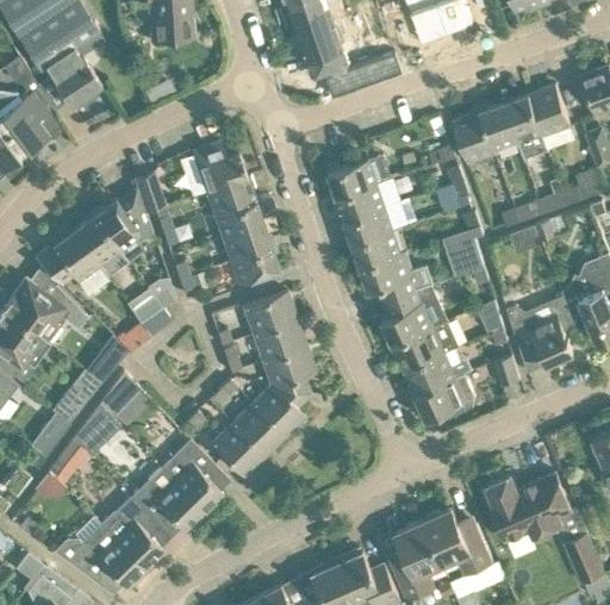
[(0,0),(0,10),(18,37),(39,70),(45,67),(51,76),(50,78),(69,107),(101,86),(82,56),(80,57),(74,48),(99,31),(79,0),(0,0)]
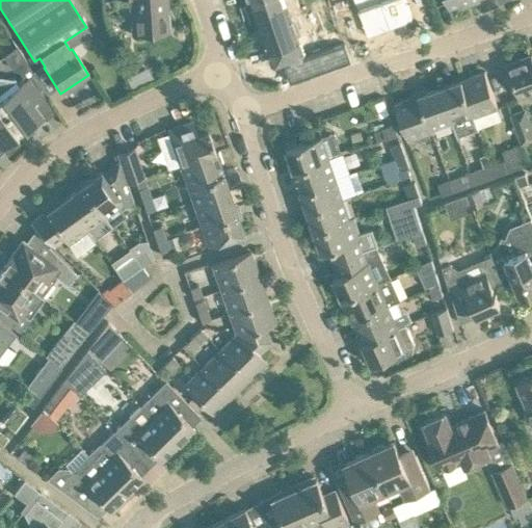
[(134,0),(137,35),(168,33),(166,6),(162,6),(161,0),(134,0)]
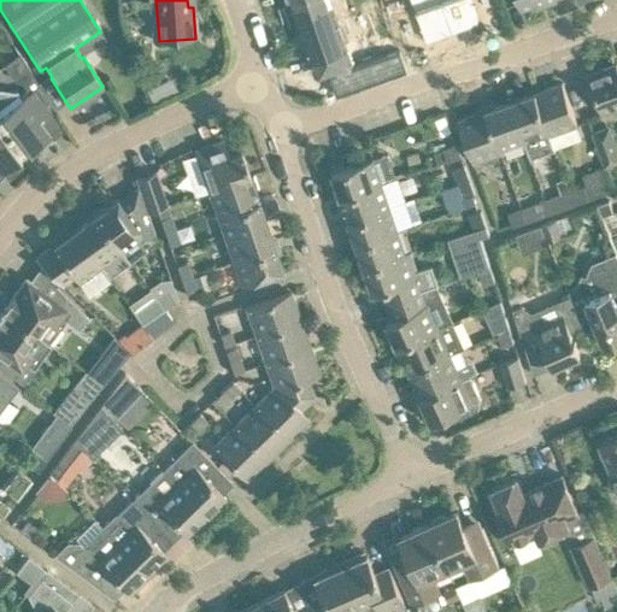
[(288,0),(316,77),(333,71),(335,76),(330,78),(338,99),(407,74),(401,53),(354,70),(353,65),(345,42),(329,0),(288,0)]
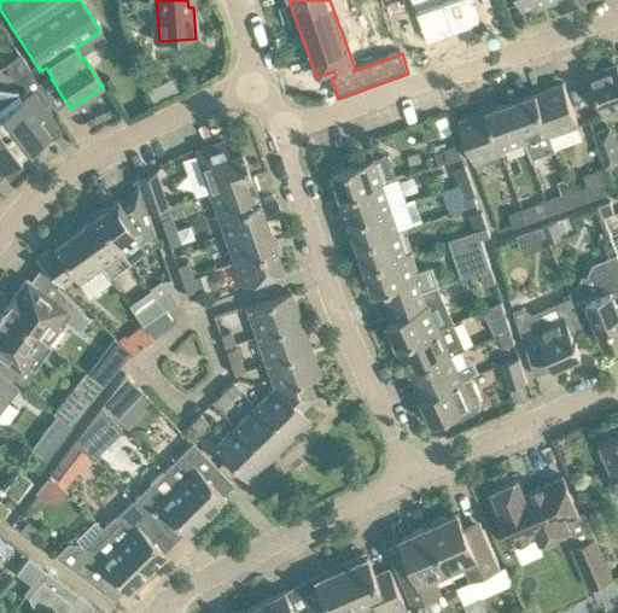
[(455,36),(441,0),(418,0),(423,12),(418,15),(429,45),(455,36)]
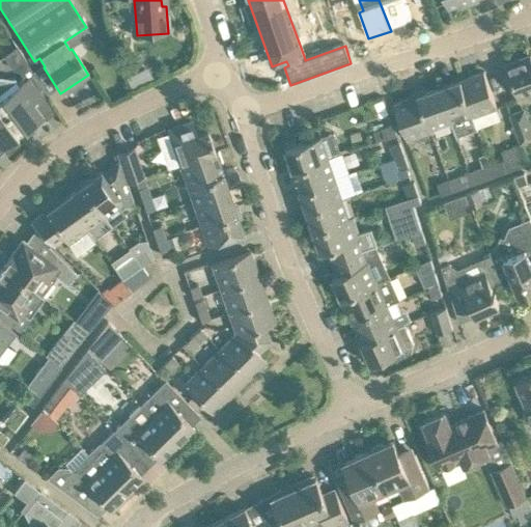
[(379,0),(391,31),(413,23),(403,0),(379,0)]
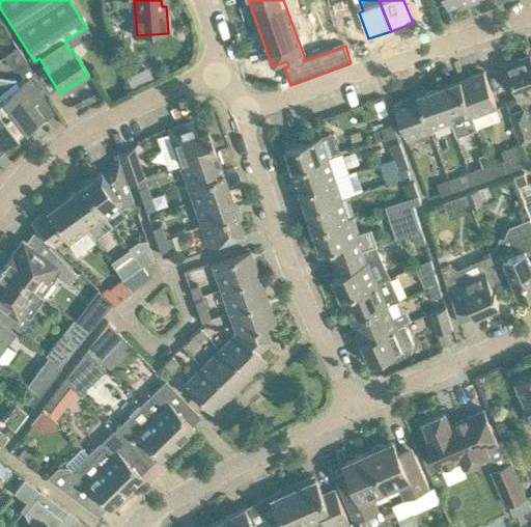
[(470,2),(469,0),(445,0),(448,10),(470,2)]
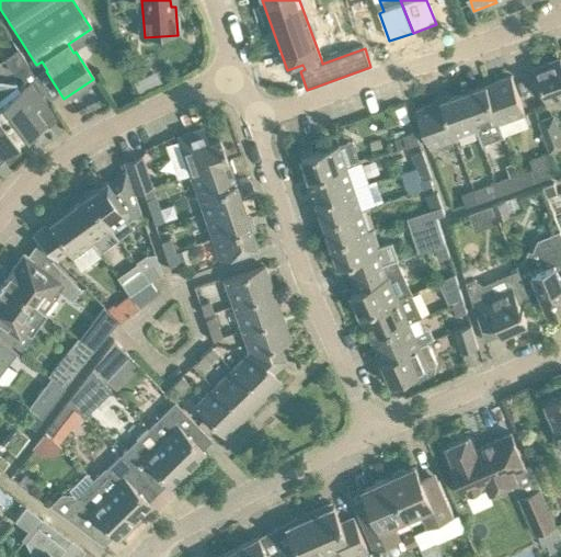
[(343,10),(329,14),(338,40),(351,35),(343,10)]
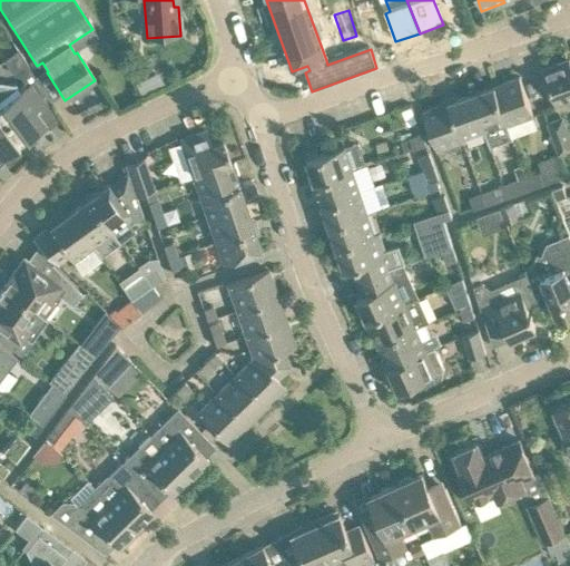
[(569,64),(569,62),(542,71),(557,109),(569,105),(569,64)]
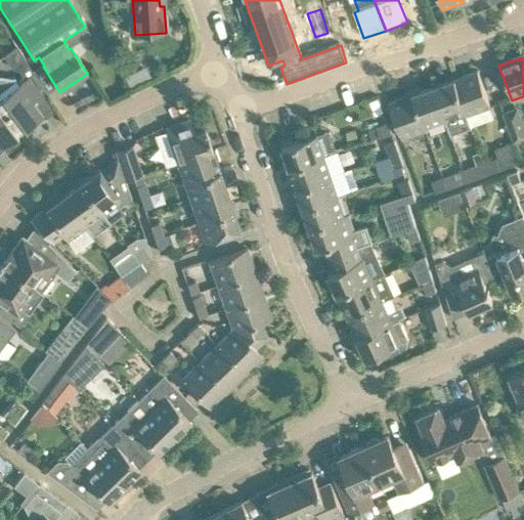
[(0,78),(0,104),(18,131),(23,128),(25,130),(42,118),(32,104),(42,97),(45,94),(32,74),(28,68),(18,74),(24,82),(18,86),(14,80),(0,78)]
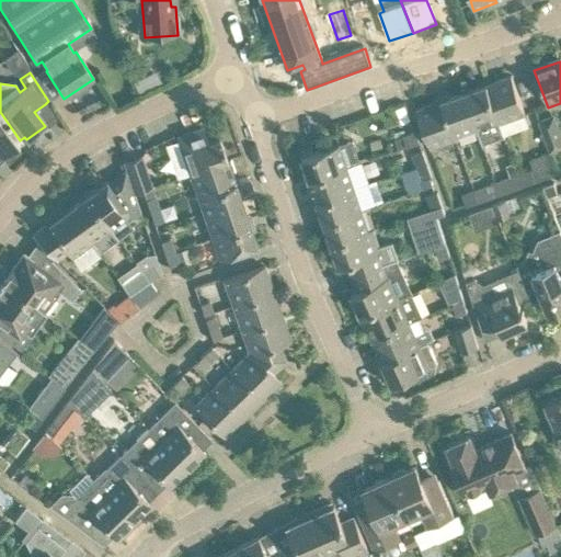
[(512,79),(487,88),(500,126),(525,117),(512,79)]
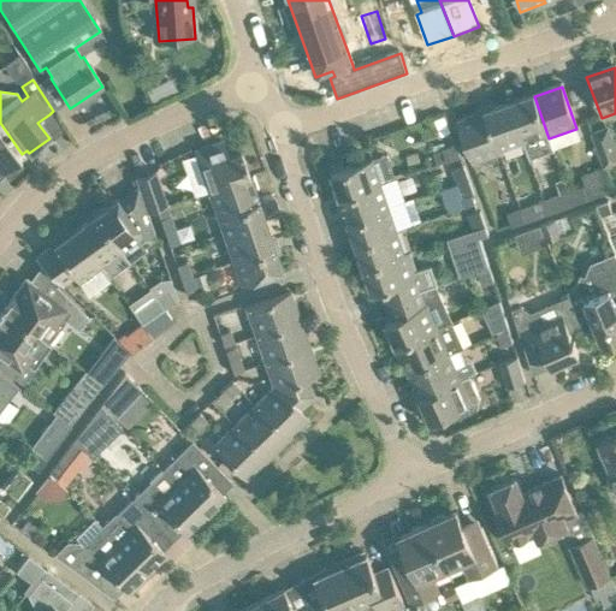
[(534,96),(509,105),(523,143),(529,161),(555,153),(549,138),(534,96)]
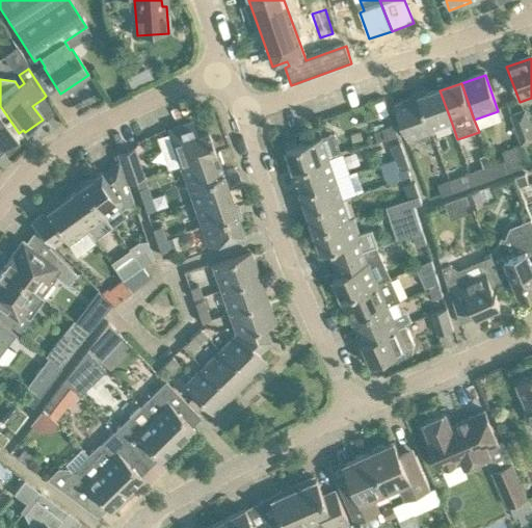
[(440,90),(419,99),(432,134),(431,131),(452,124),(440,90)]
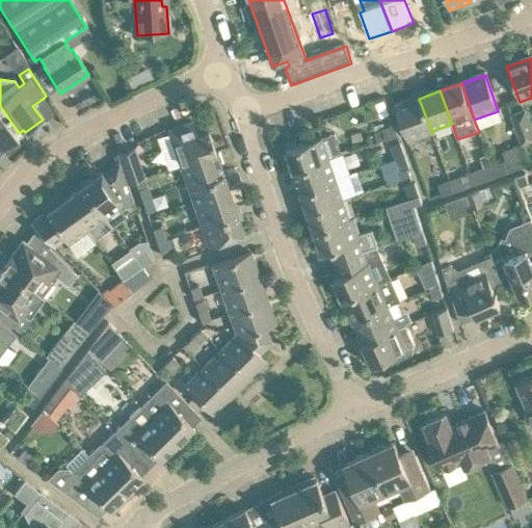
[(432,134),(419,99),(395,107),(408,143),(432,134)]
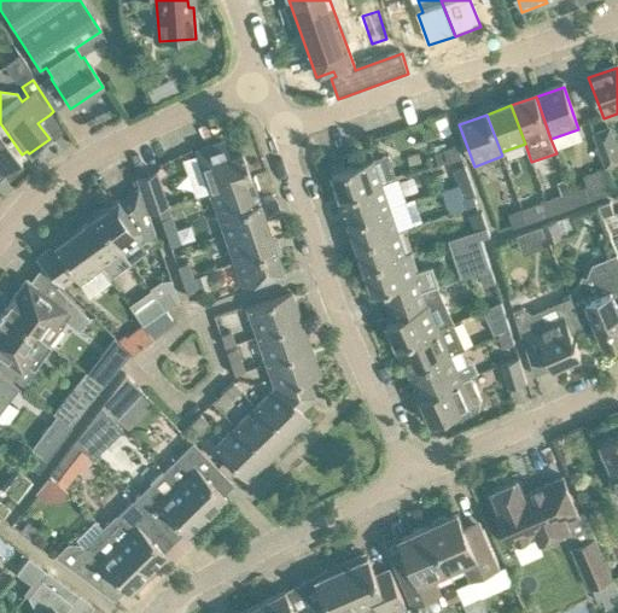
[(0,175),(21,161),(18,157),(22,155),(0,123),(0,175)]
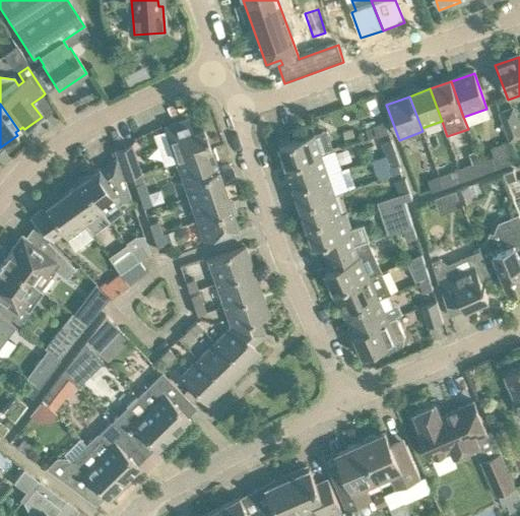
[(501,115),(511,143),(519,139),(519,127),(514,110),(501,115)]
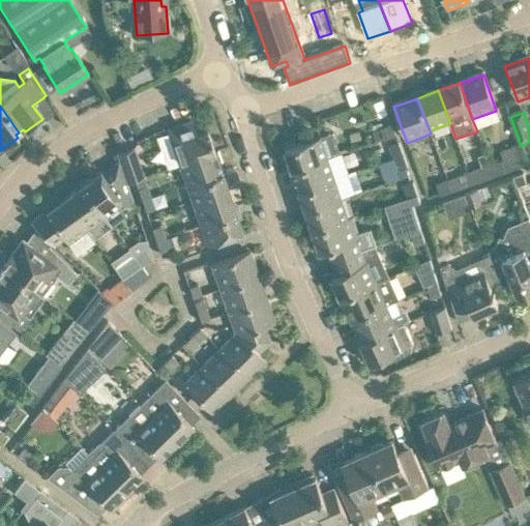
[(167,133),(179,167),(214,155),(205,128),(203,129),(205,129),(206,134),(197,137),(196,133),(197,133),(196,132),(194,133),(192,124),(167,133)]
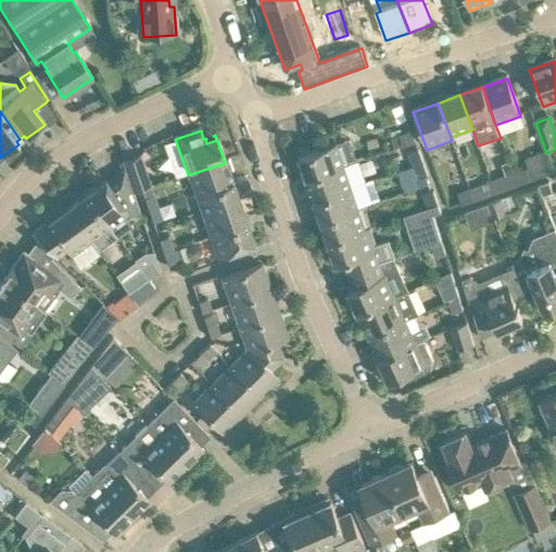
[(400,139),(403,148),(415,143),(412,135),(400,139)]
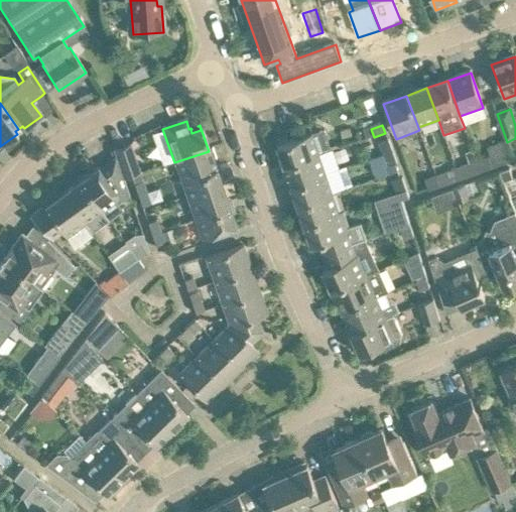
[(276,141),(285,167),(319,156),(312,135),(288,143),(286,138),(284,139),(285,140),(286,140),(287,143),(279,146),(278,142),(279,142),(278,141),(276,141)]
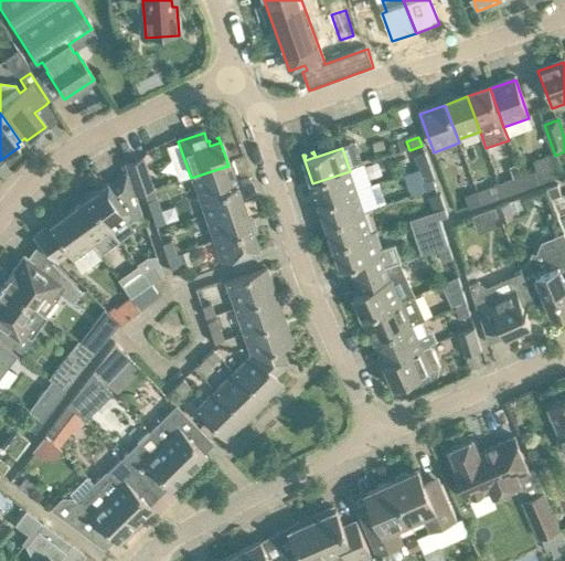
[(415,159),(419,171),(428,168),(425,156),(415,159)]
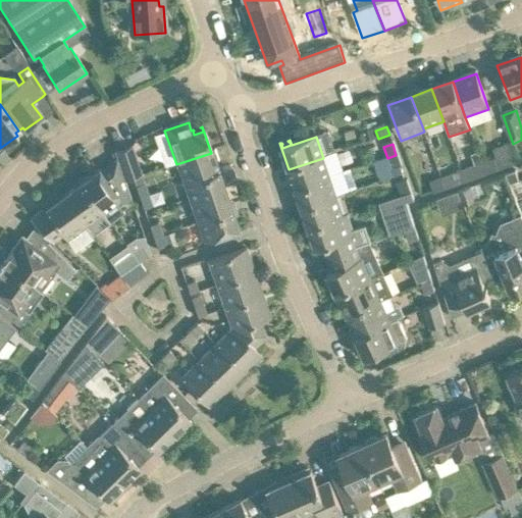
[(114,154),(116,160),(124,183),(133,179),(133,180),(142,177),(139,167),(132,148),(114,154)]
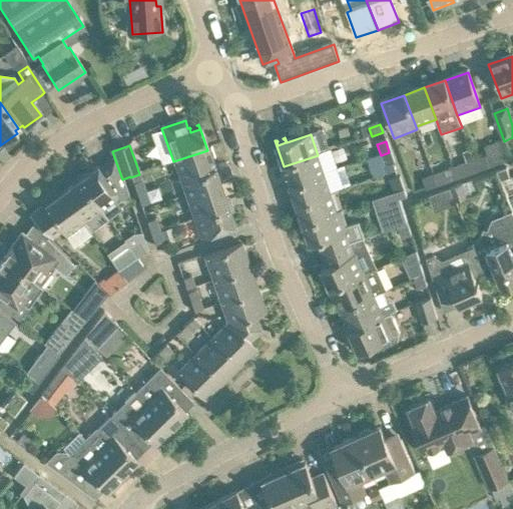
[(485,157),(473,162),(477,172),(510,160),(507,149),(485,157)]
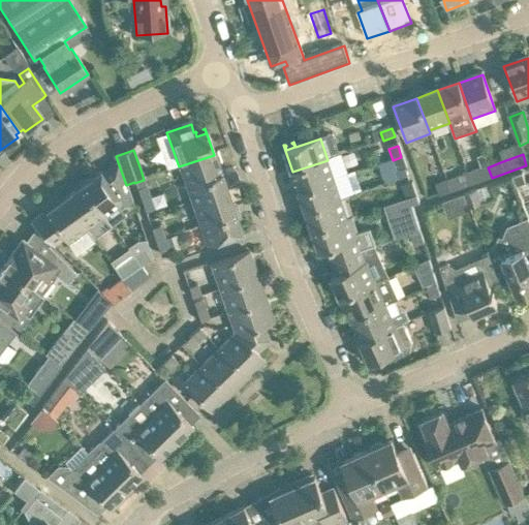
[(179,166),(186,186),(221,174),(214,155),(179,166)]
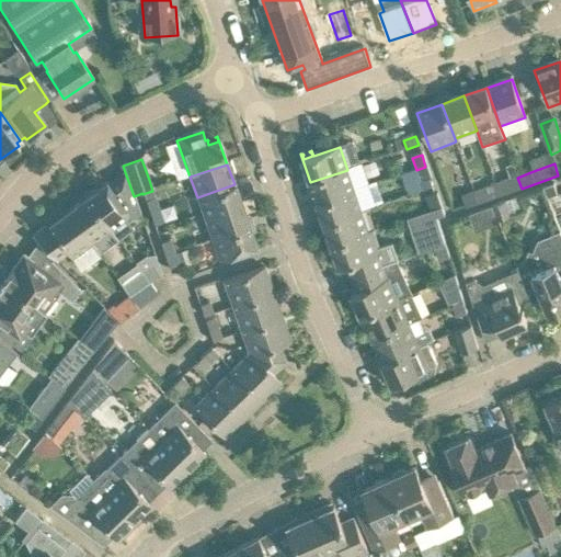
[(511,180),(495,185),(500,196),(522,189),(517,178),(513,166),(506,169),(511,180)]
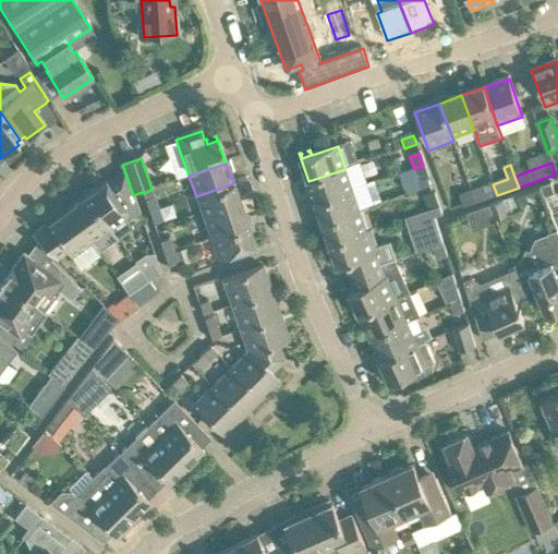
[(423,166),(414,169),(419,181),(427,179),(423,166)]
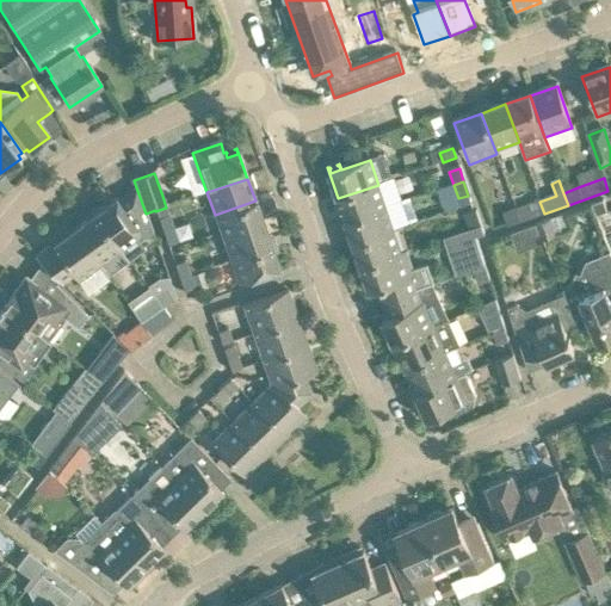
[(386,206),(378,185),(338,198),(345,221),(386,206)]
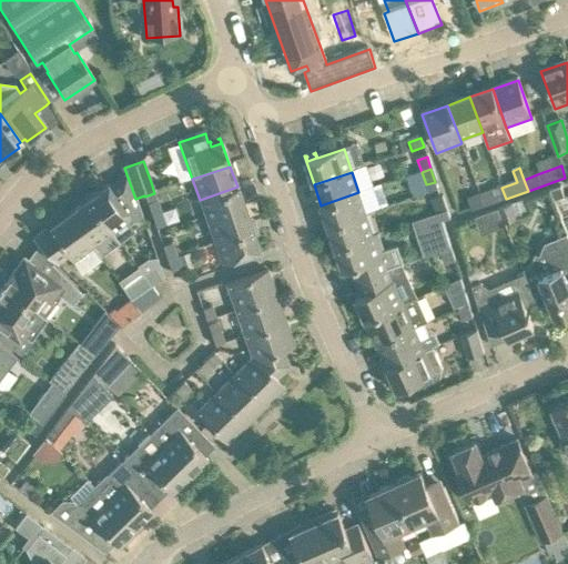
[(133,231),(143,223),(135,199),(127,174),(109,188),(108,187),(88,201),(112,234),(127,223),(133,231)]
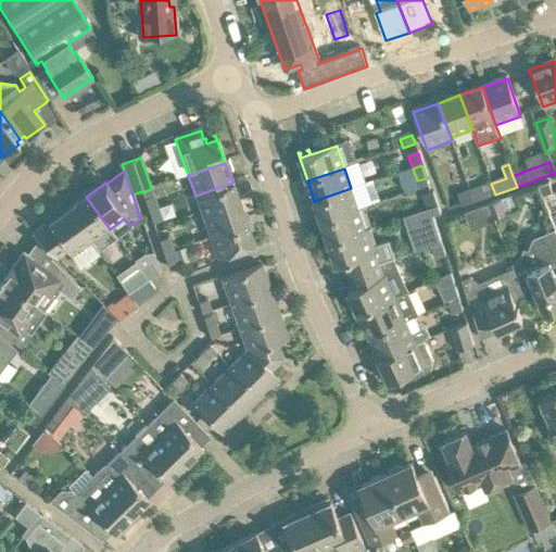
[(196,196),(203,216),(240,203),(232,183),(196,196)]
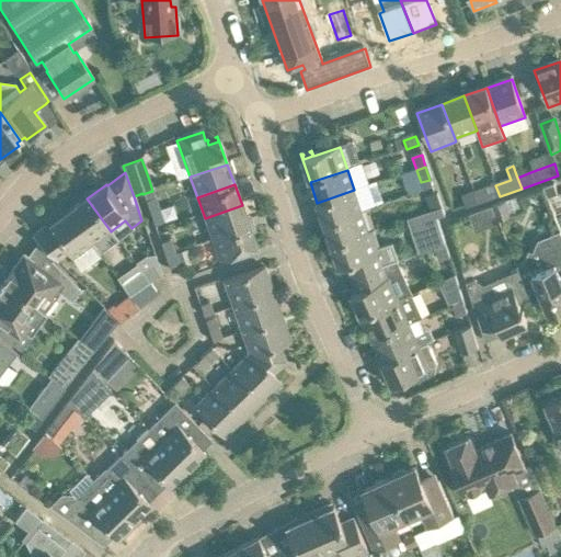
[(495,185),(474,193),(479,204),(500,196),(495,185)]
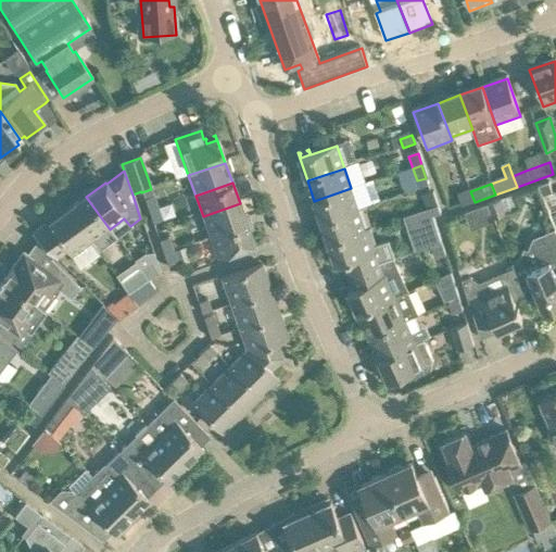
[(539,188),(543,198),(553,195),(548,185),(539,188)]
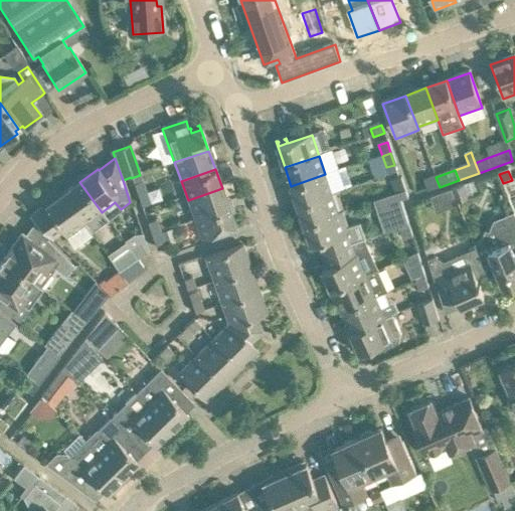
[(325,174),(291,186),(298,205),(331,194),(325,174)]
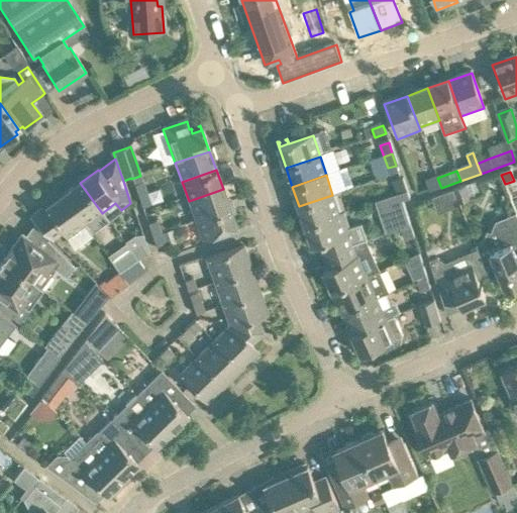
[(143,184),(140,176),(131,179),(138,198),(147,195),(143,184)]
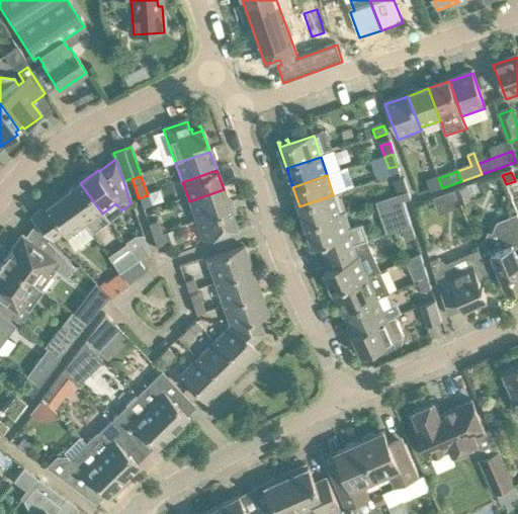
[(442,188),(438,178),(427,182),(430,192),(442,188)]
